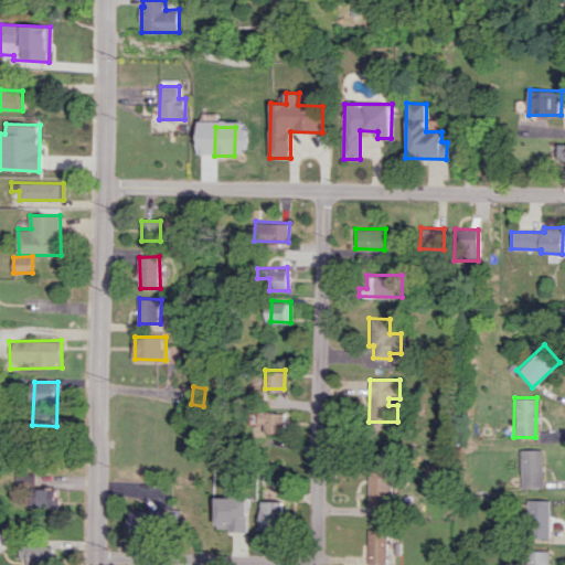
[(259,411),(259,420),(266,422),(266,430),(286,432),(286,412),(259,411)]
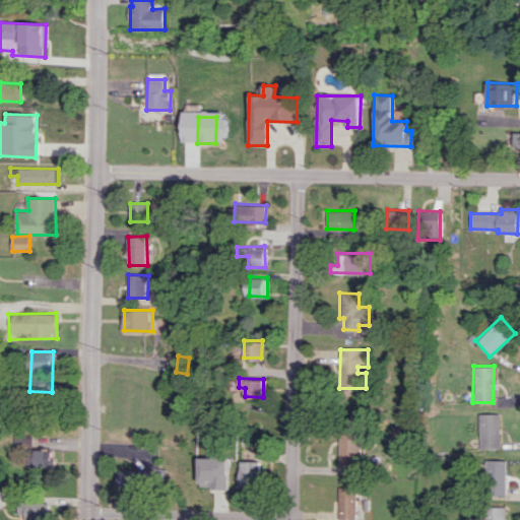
[(478,413),(499,413),(498,450),(477,450),(478,413)]
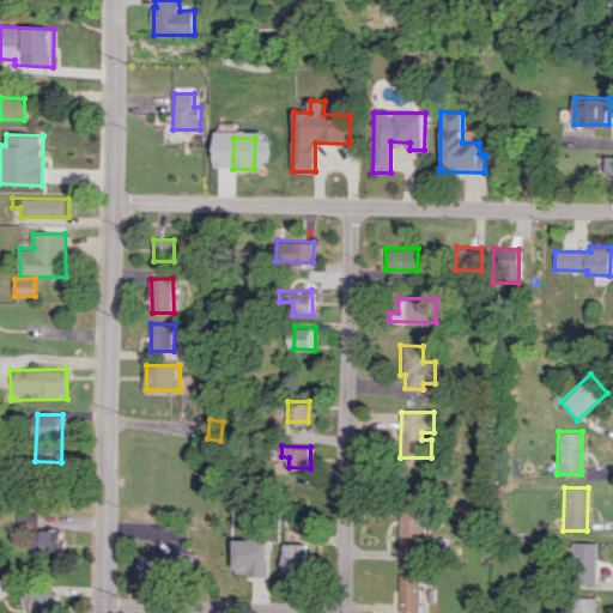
[(399,492),(398,550),(419,551),(419,492),(399,492)]
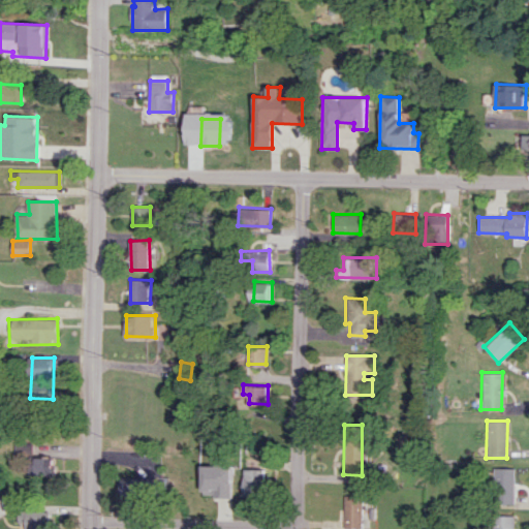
[(29,473),(59,474),(59,459),(30,459),(29,473)]
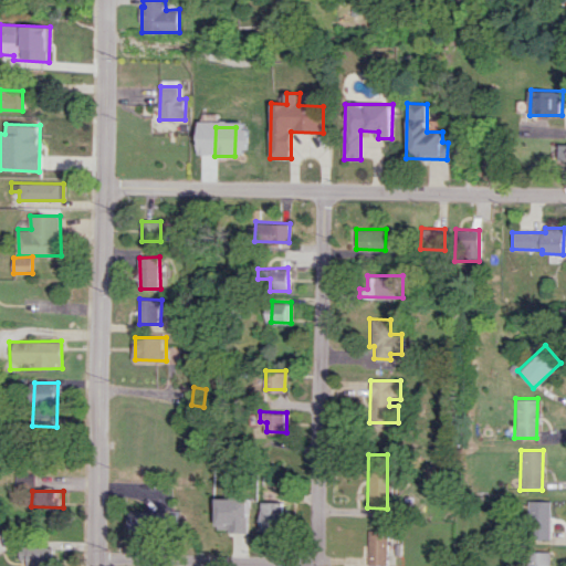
[(260,500),(259,528),(282,528),(283,501),(260,500)]
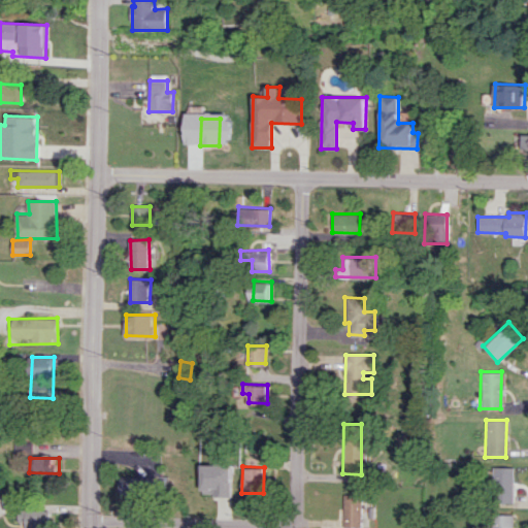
[(492,466),(513,466),(513,503),(492,503),(492,466)]
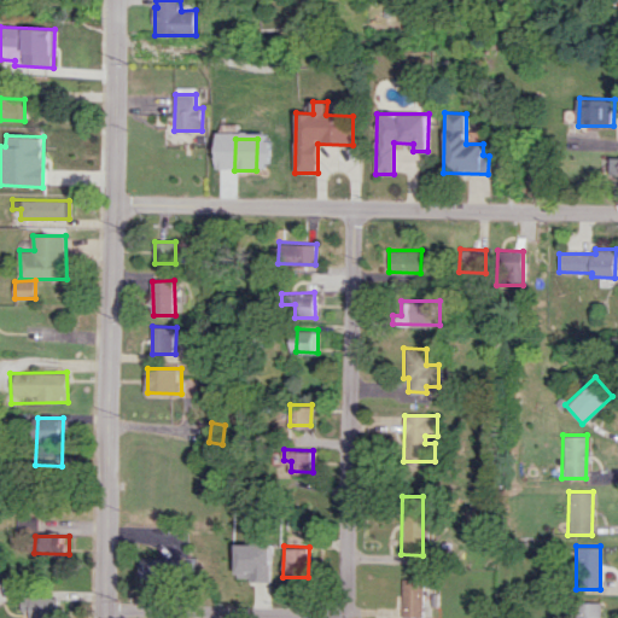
[(239,552),(238,577),(269,578),(270,553),(239,552)]
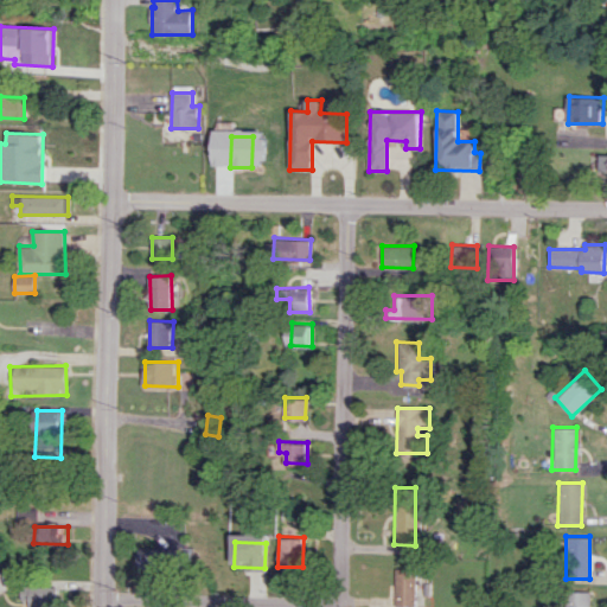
[(136,547),(136,569),(176,569),(176,547),(136,547)]
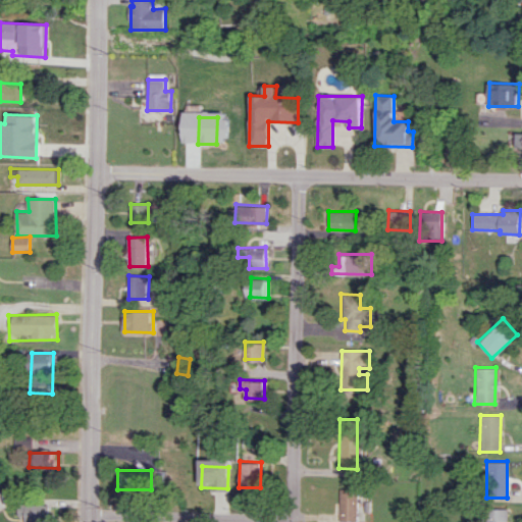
[(338,487),(337,519),(356,520),(356,487),(338,487)]
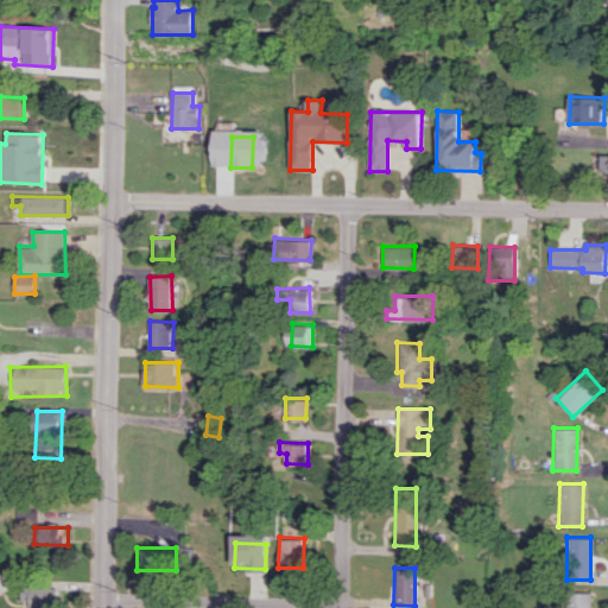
[(26,587),(26,601),(35,601),(35,607),(61,607),(61,587),(26,587)]
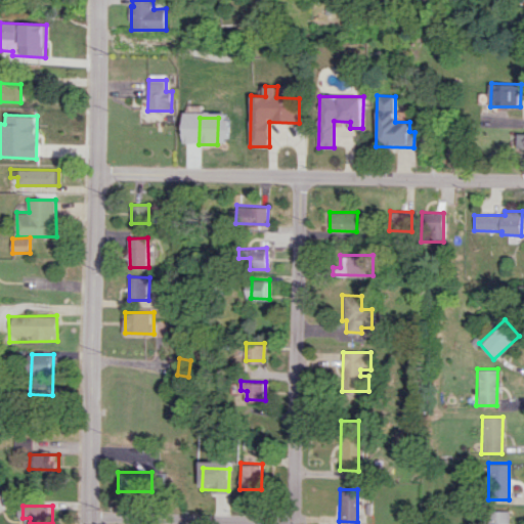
[(487,523),(487,509),(508,510),(508,523),(487,523)]
